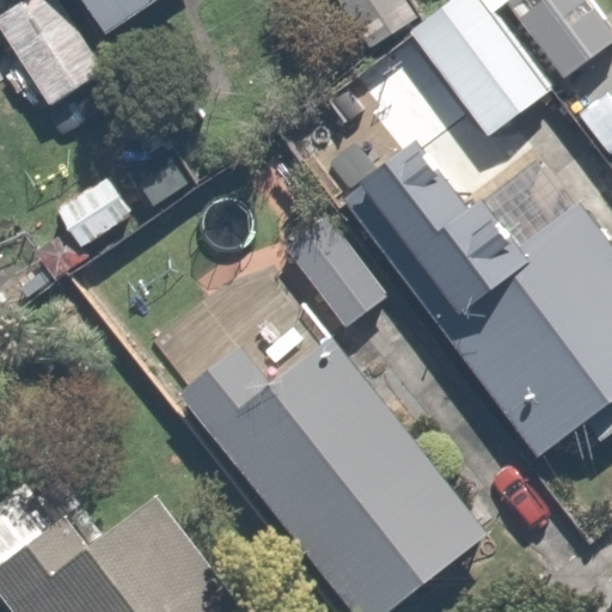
[(61,0),(24,0),(0,16),(0,24),(83,154),(121,129),(85,74),(102,63),(61,0)]
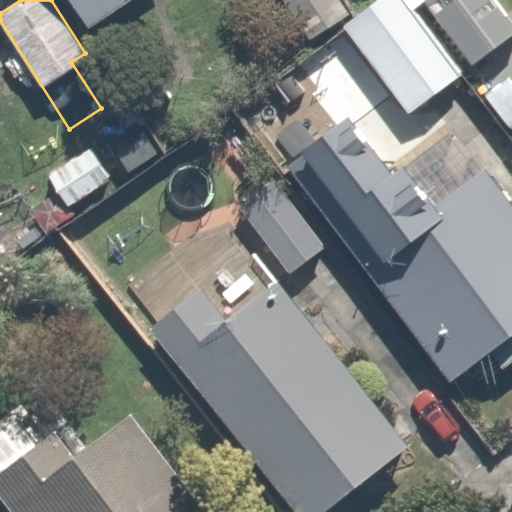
[(76,0),(88,18),(116,0),(76,0)]
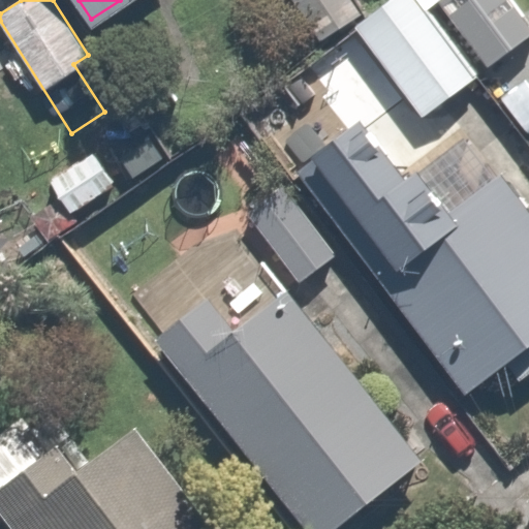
[(360,16),(349,0),(291,0),(318,41),(360,16)]
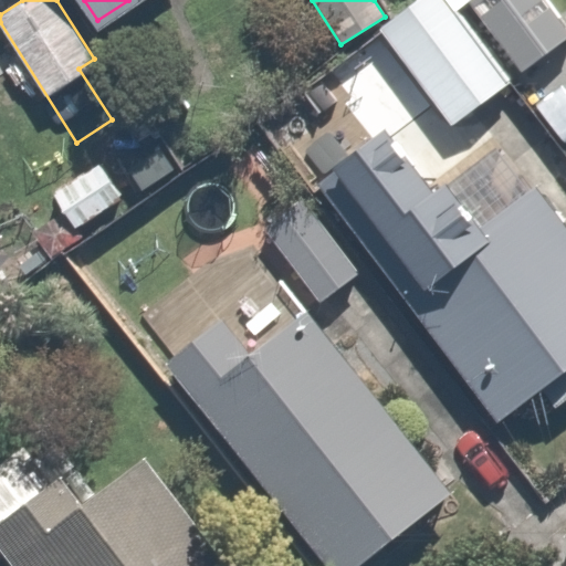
[(444,0),(417,0),(379,31),(451,126),(510,83),(444,0)]
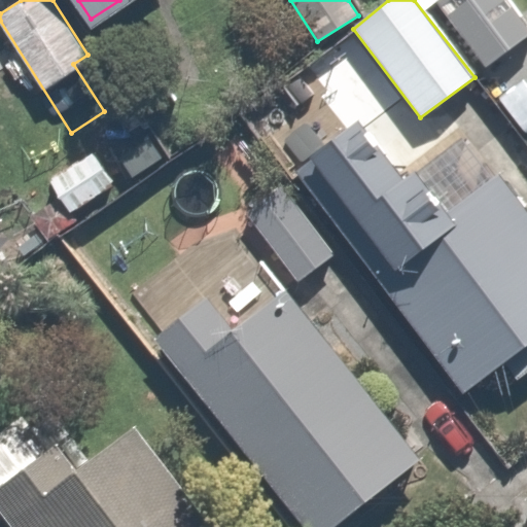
[(485,67),(526,35),(526,25),(507,0),(438,0),(436,2),(485,67)]
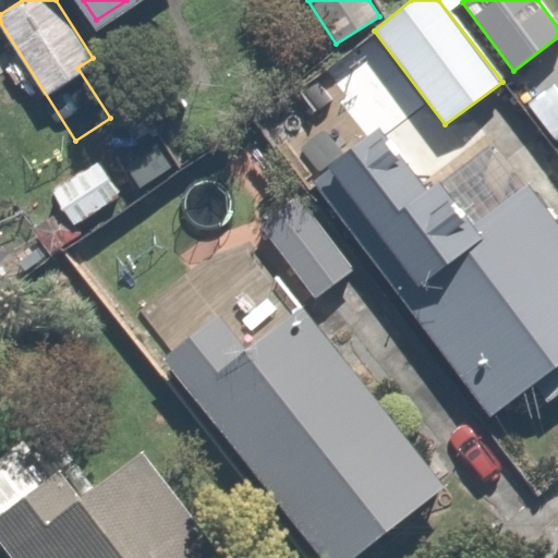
[(385,111),(327,157),(416,273),(395,289),(487,408),(557,352),(557,192),(531,157),(462,210),(385,111)]
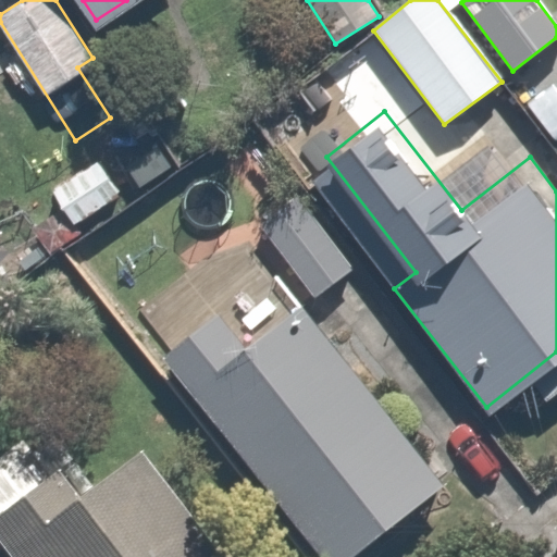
[(297,192),(258,221),(317,300),(356,272),(297,192)]
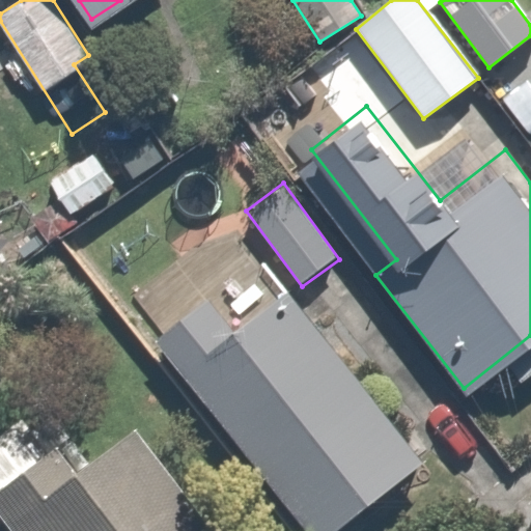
[(208,302),(158,340),(306,530),(336,530),(423,464),(288,291),(233,334),(208,302)]
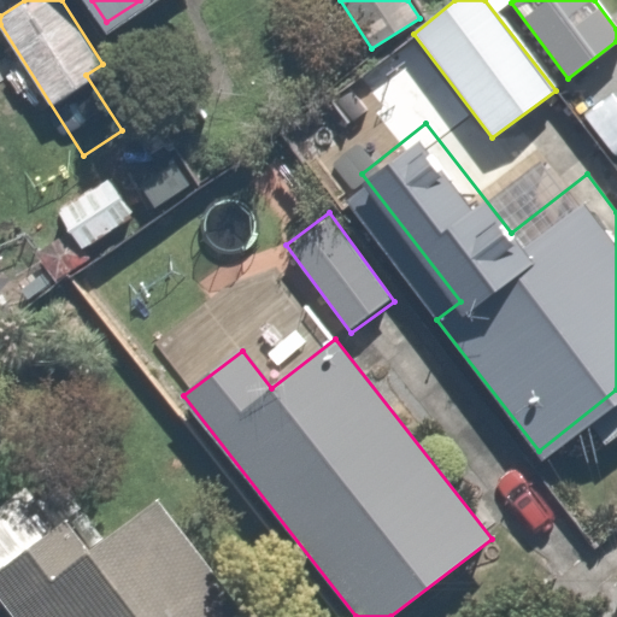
[(5,499),(0,501),(0,601),(11,616),(234,616),(142,487),(72,536),(57,515),(30,534),(5,499)]
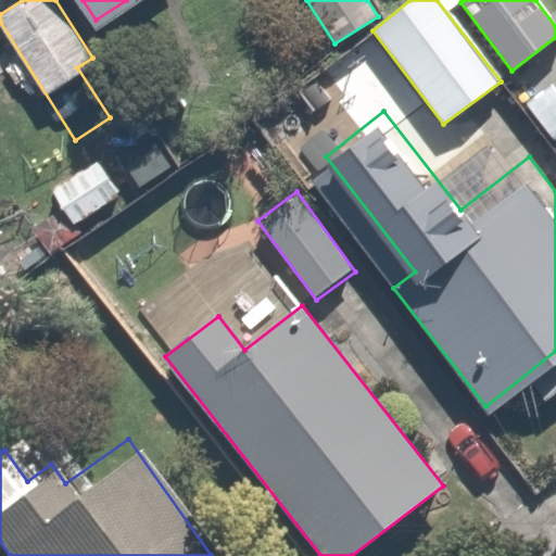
All buildings are outlined.
